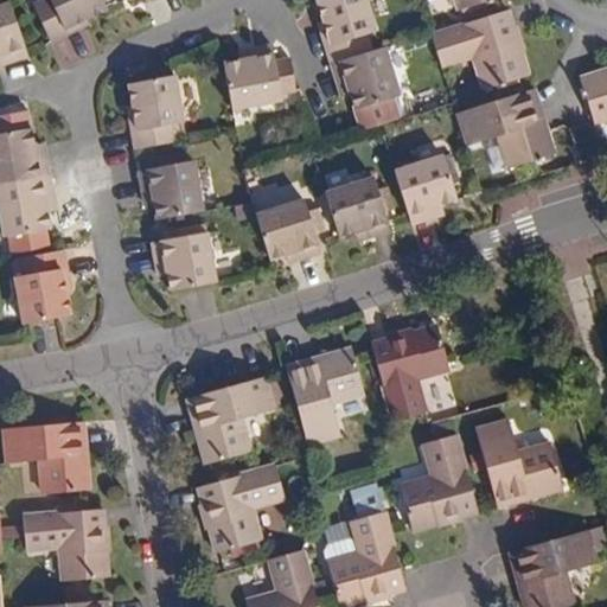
[(31,55),(10,0),(4,0),(0,1),(0,55),(2,55),(6,64),(31,55)]
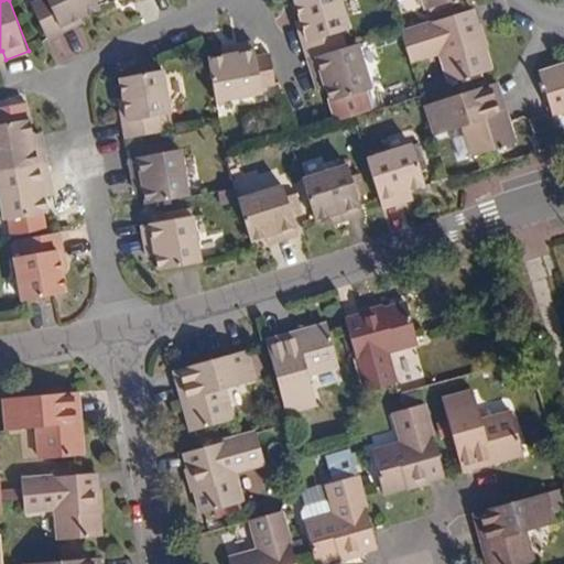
[(101,7),(97,0),(34,0),(31,2),(49,40),(65,32),(62,25),(82,17),(101,7)]
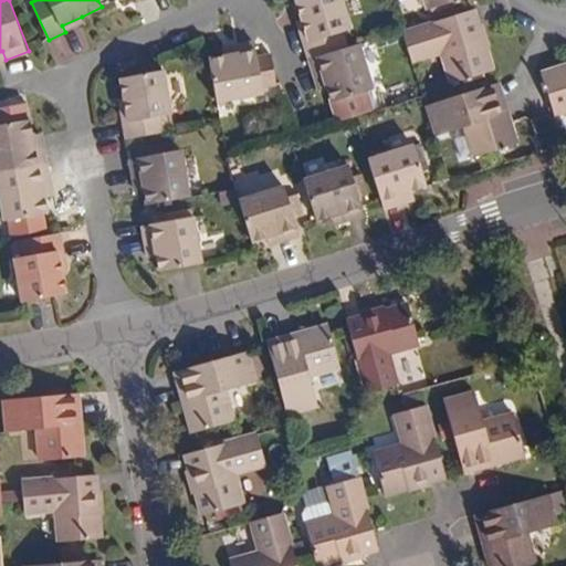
[(310,60),(350,48),(345,31),(352,30),(342,0),(296,0),(304,21),(310,42),(304,43),(310,60)]
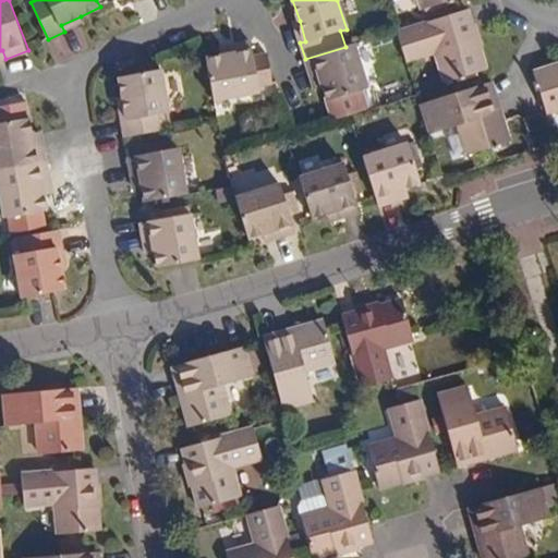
[(436,52),(446,82),(478,71),(486,69),(478,46),(476,47),(465,10),(396,32),(405,62),(436,52)]
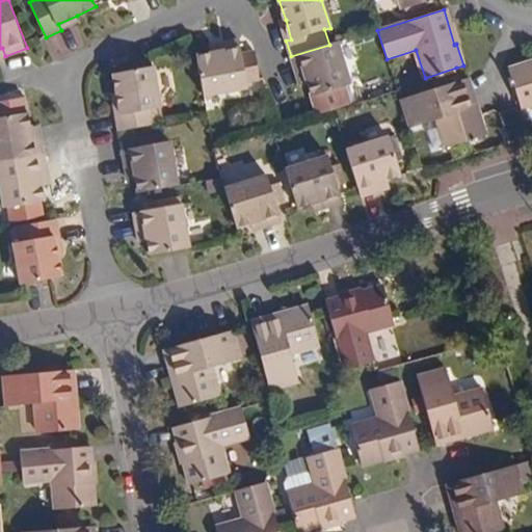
[(79,22),(77,16),(58,24),(61,30),(79,22)]
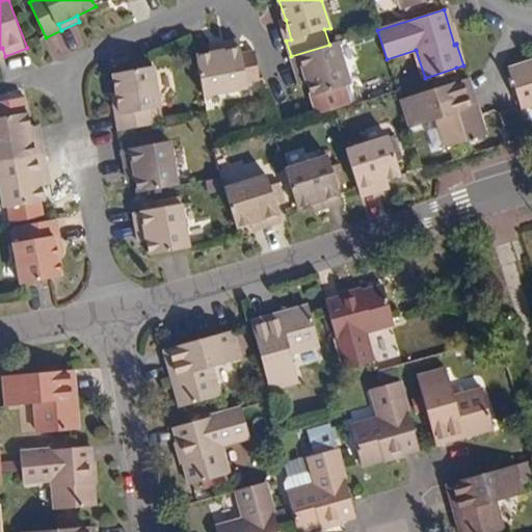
[(291,40),(286,20),(280,21),(286,41),(291,40)]
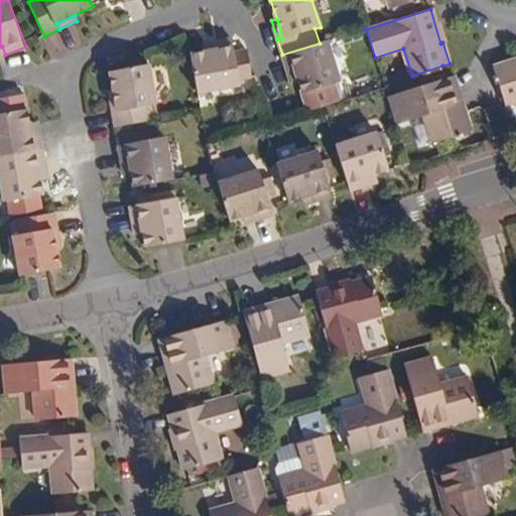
[(68,52),(60,34),(45,39),(51,57),(68,52)]
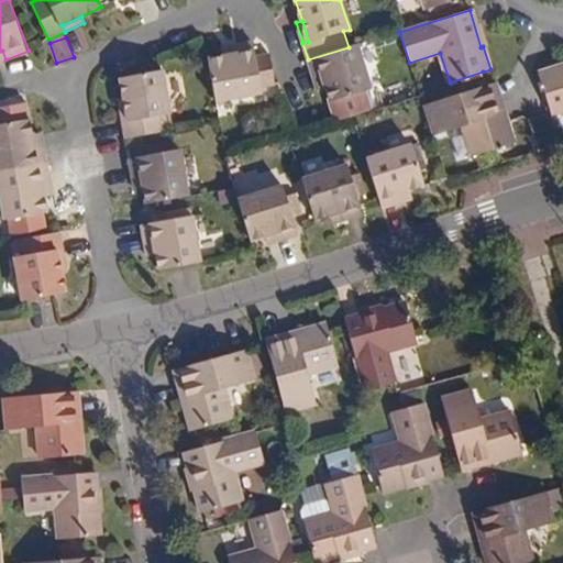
[(223,57),(209,59),(217,103),(264,95),(254,43),(233,46),(234,55),(223,57)]
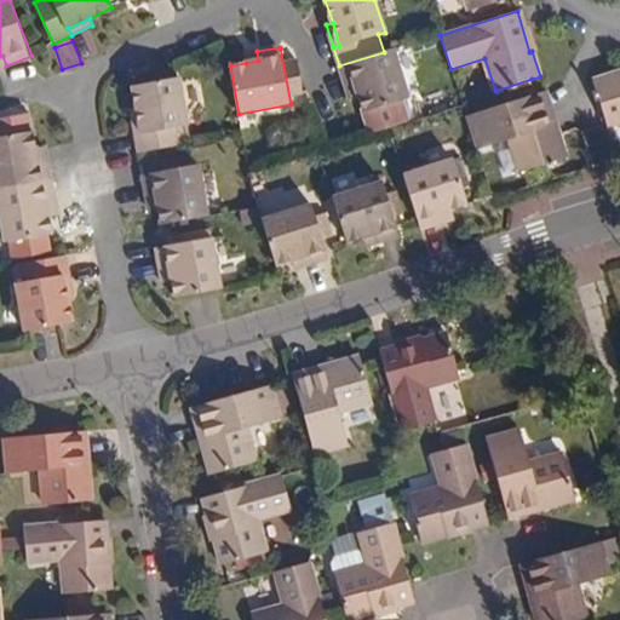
[(396,47),(384,52),(339,65),(346,90),(356,87),(359,97),(365,116),(413,102),(396,47)]
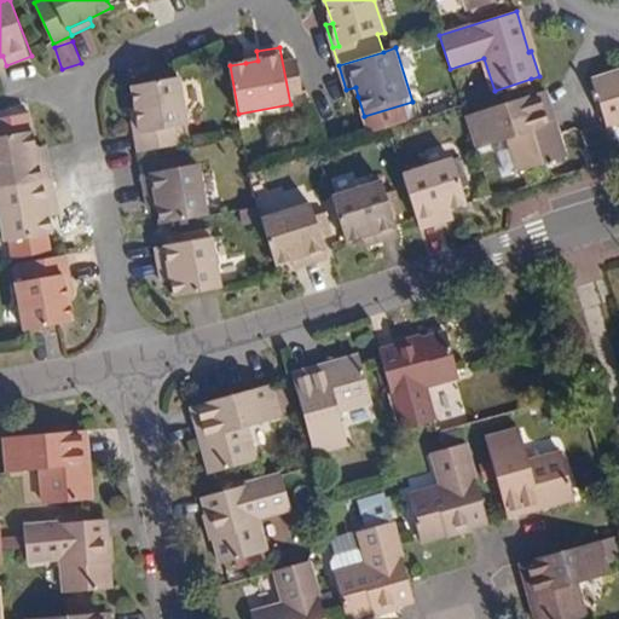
[(244,55),(246,63),(258,61),(256,51),(244,55)]
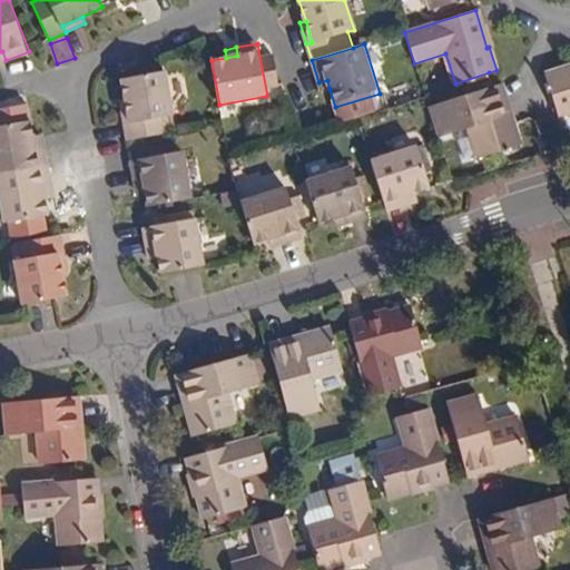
[(544,74),(558,114),(558,115),(569,111),(569,68),(569,69),(568,67),(544,74)]
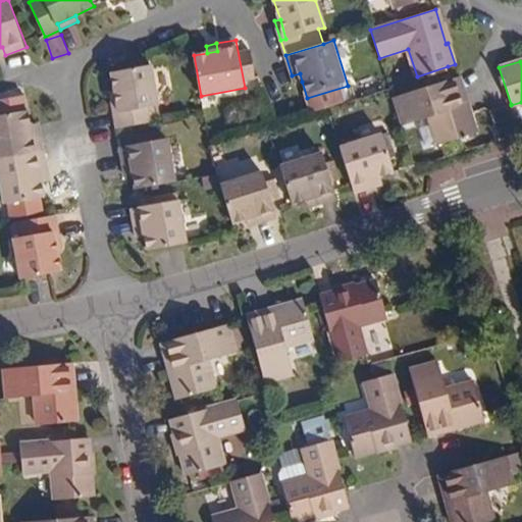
[(112,73),(116,93),(120,112),(114,113),(117,128),(153,122),(150,106),(160,104),(152,65),(112,73)]
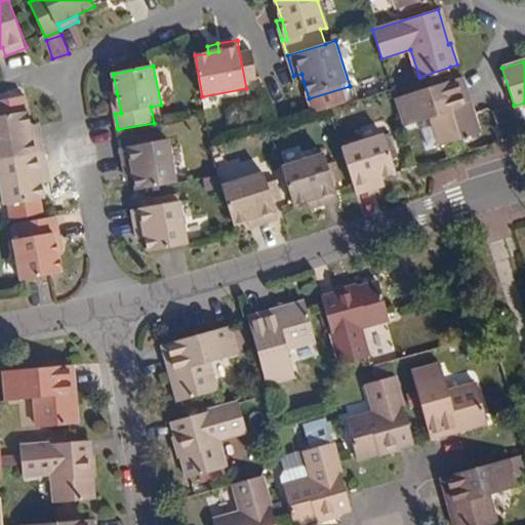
[(295,84),(304,82),(301,74),(293,76),(294,80),(295,84)]
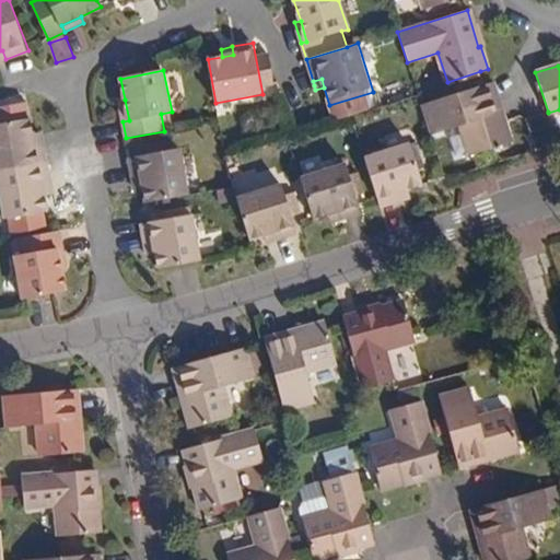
[(490,83),(420,104),(430,135),(461,126),(470,155),(512,142),(504,119),(501,120),(490,83)]
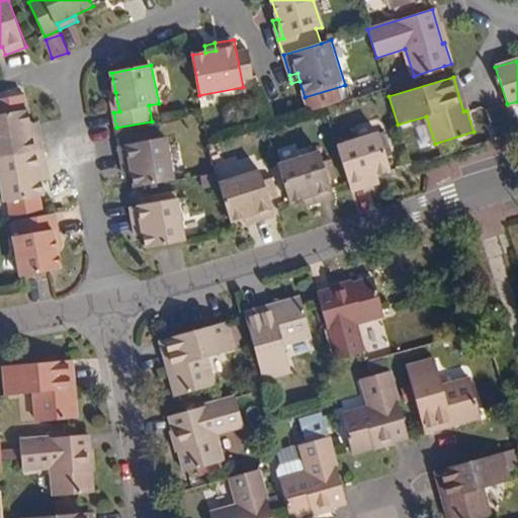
[(115,92),(110,93),(113,112),(119,111),(115,92)]
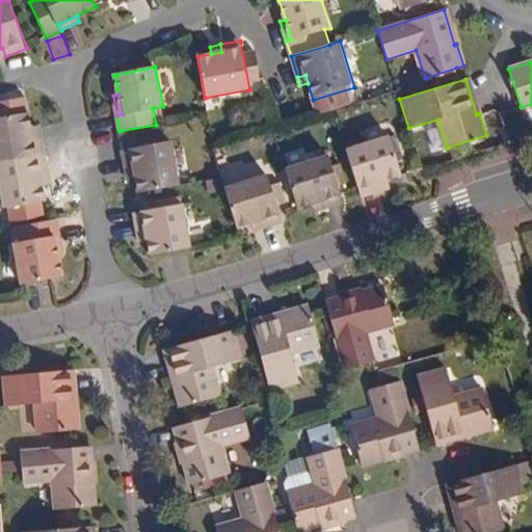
[(0,162),(46,155),(41,132),(31,134),(31,124),(29,110),(0,115),(0,162)]
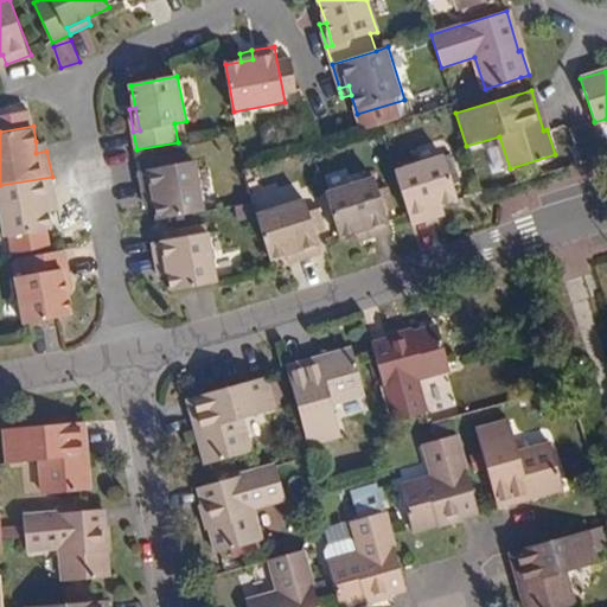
[(36,153),(46,151),(46,147),(45,142),(37,145),(36,141),(36,153)]
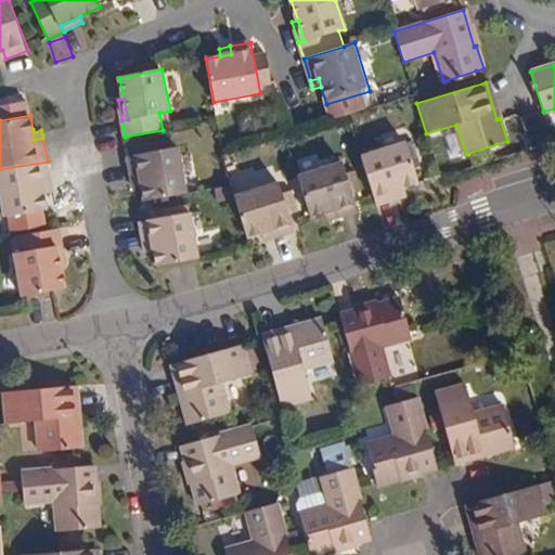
[(411,141),(362,156),(375,197),(377,205),(400,198),(398,190),(405,188),(424,182),(411,141)]
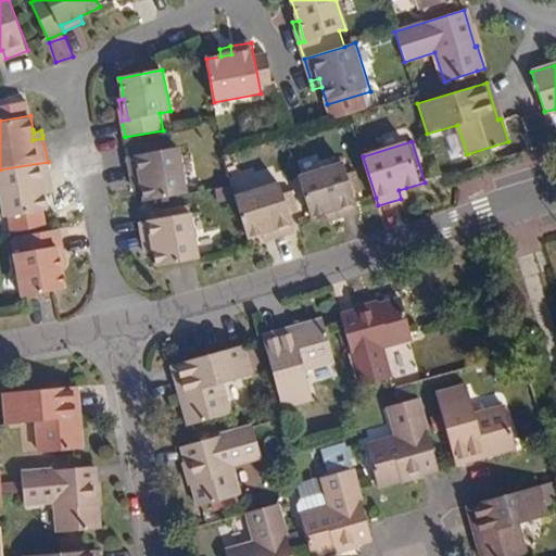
[(133,178),(140,177),(142,187),(146,201),(187,192),(178,146),(128,155),(133,178)]
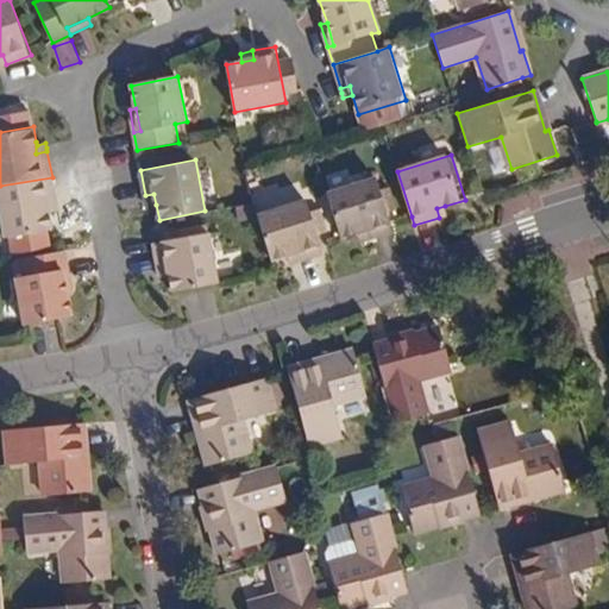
[(52,177),(0,186),(0,213),(5,239),(52,231),(49,213),(46,203),(56,201),(52,177)]
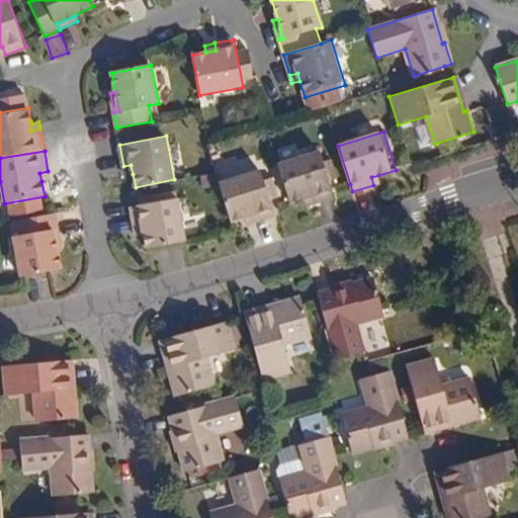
[(321,152),(278,164),(290,202),(304,198),(315,195),(317,202),(335,196),(321,152)]
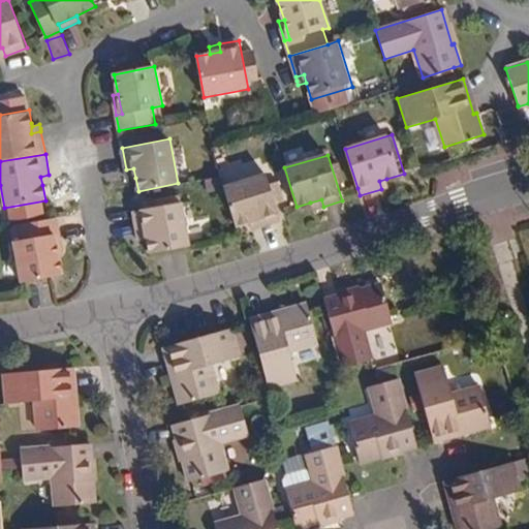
[(135,178),(133,168),(126,169),(128,179),(135,178)]
